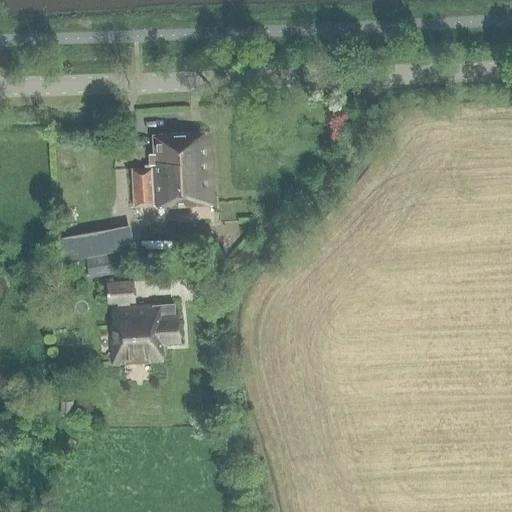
[(209,131),(152,135),(153,153),(147,153),(148,162),(150,161),(150,165),(131,166),(133,207),(169,205),(169,207),(214,204),(209,131)]
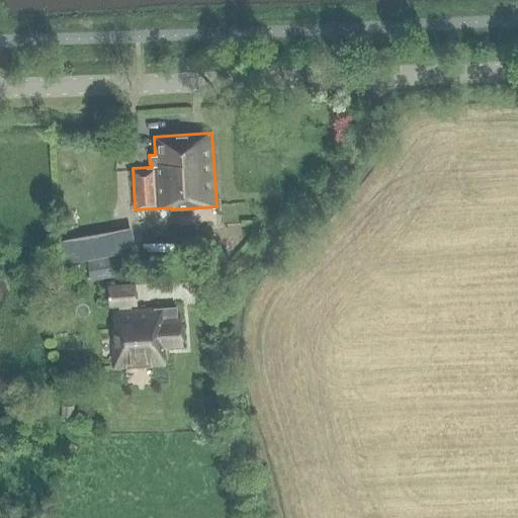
[(105,233),(56,243),(60,265),(109,256),(105,233)]
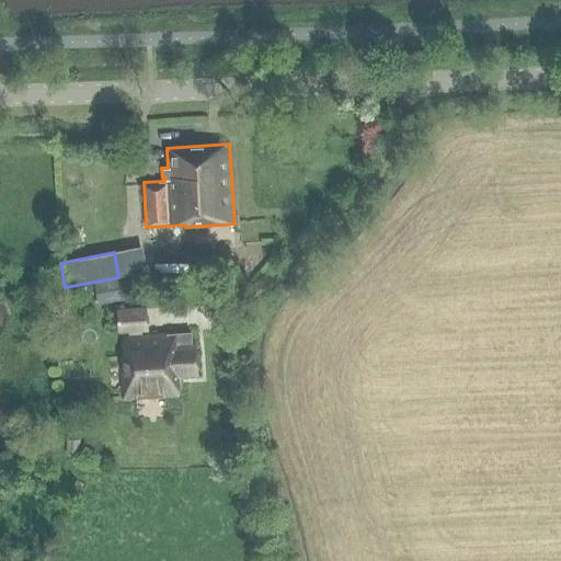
[(124,278),(93,284),(98,305),(128,299),(124,278)]
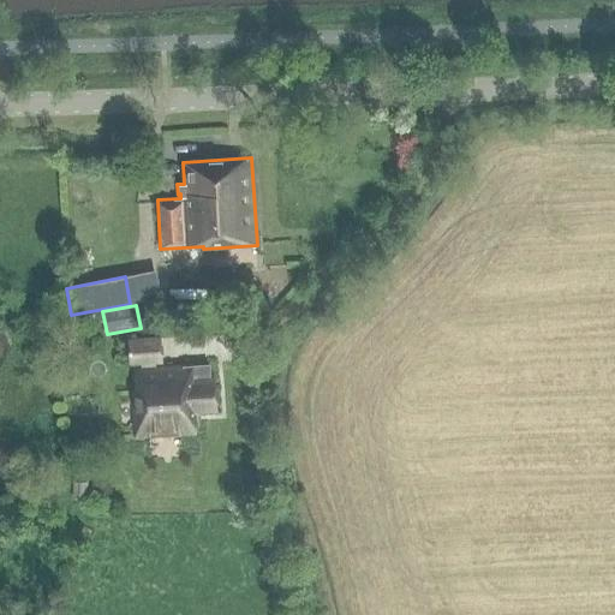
[(159,338),(127,340),(129,363),(138,362),(139,369),(133,370),(135,390),(131,390),(135,437),(193,434),(192,411),(214,410),(213,380),(209,380),(208,364),(154,368),(153,360),(160,360),(159,338)]
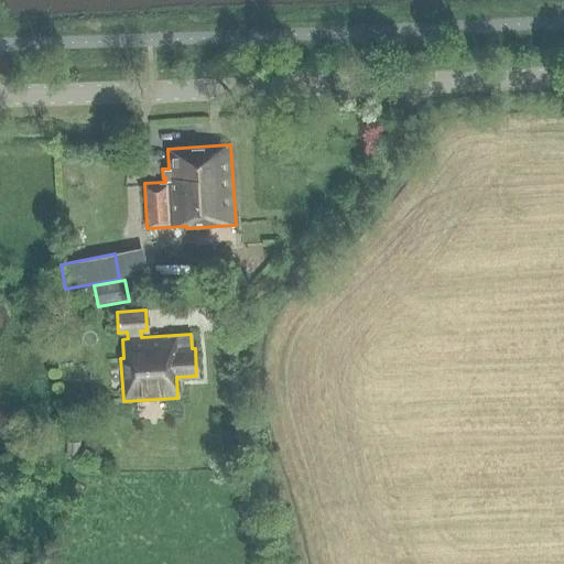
[(80,442),(65,442),(65,459),(80,459),(80,442)]
